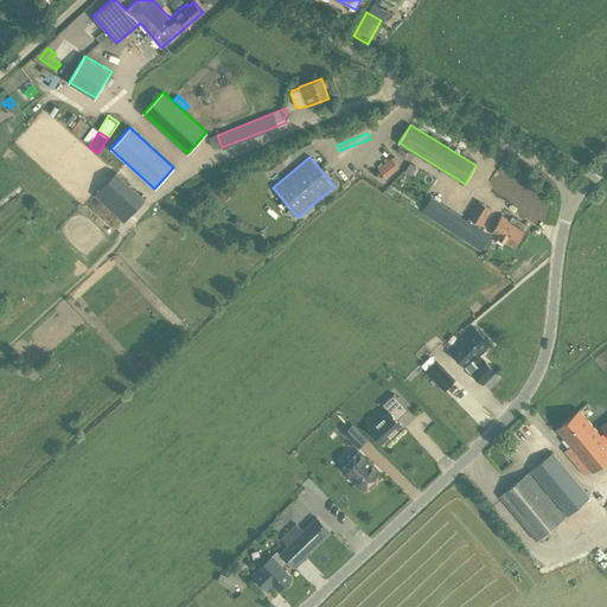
[(385,178),(400,167),(391,157),(378,168),(385,178)]
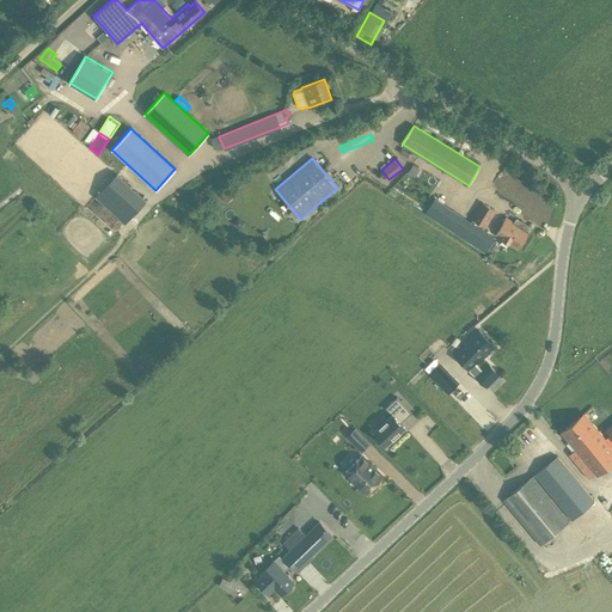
[(124,224),(146,201),(116,173),(95,197),(124,224)]
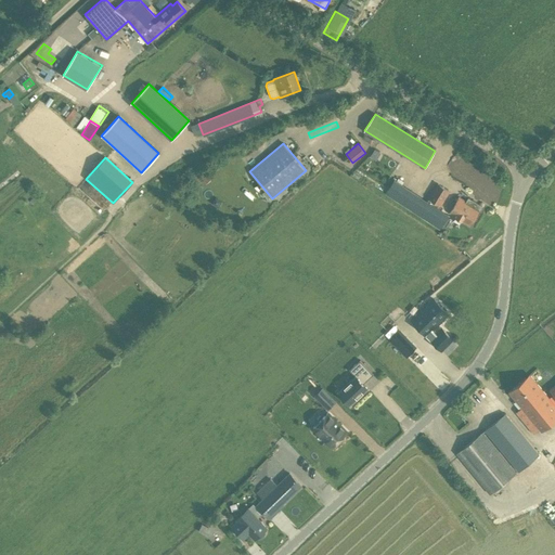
[(427,202),(394,180),(386,193),(439,228),(448,216),(437,208),(439,205),(440,205),(449,191),(437,183),(428,197),(429,198),(427,202)]
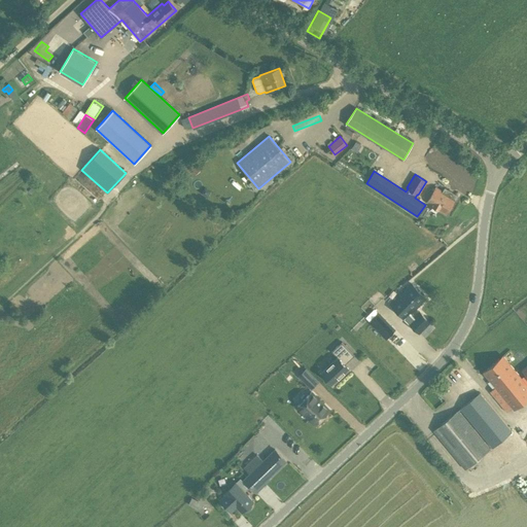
[(443,191),(435,187),(426,202),(447,214),(457,196),(445,187),(443,191)]
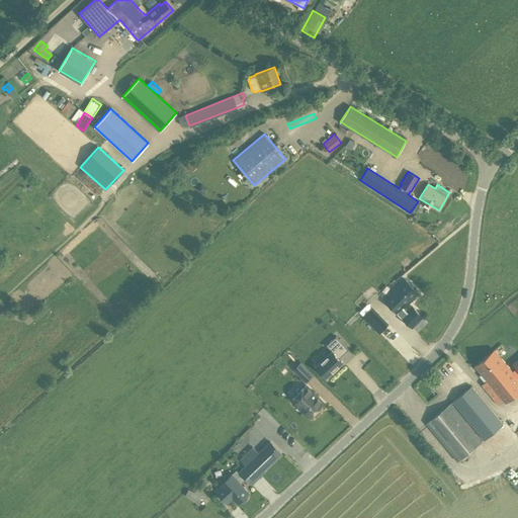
[(399,314),(418,293),(404,279),(383,298),(399,314)]
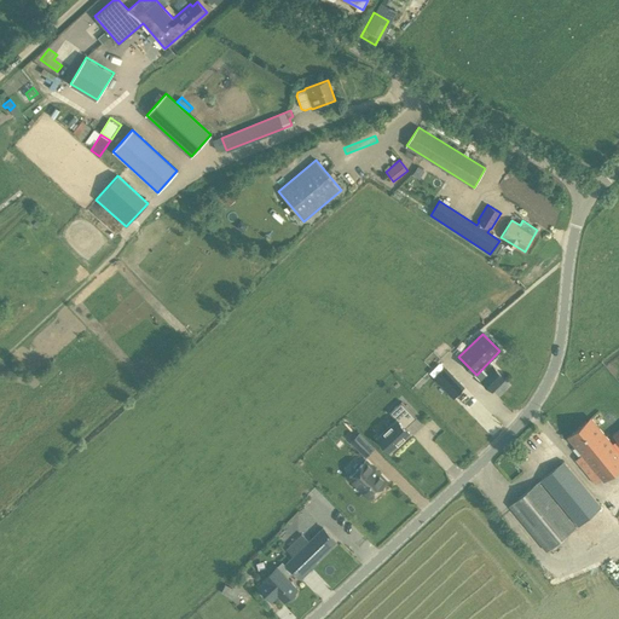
[(492,392),(504,380),(492,366),(479,379),(492,392)]
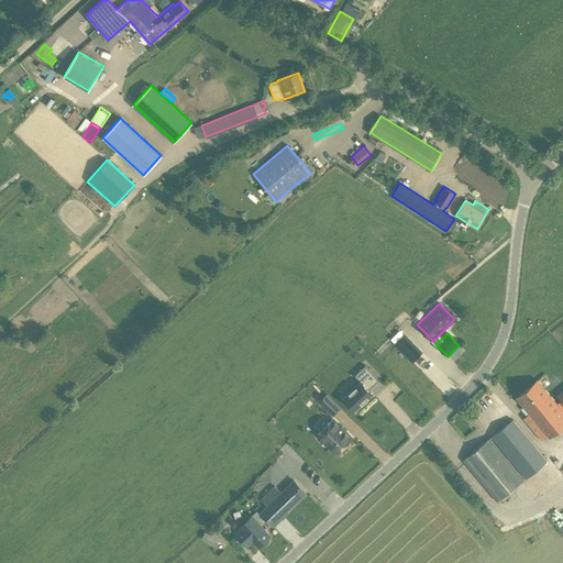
[(422,352),(406,335),(396,345),(412,362),(422,352)]
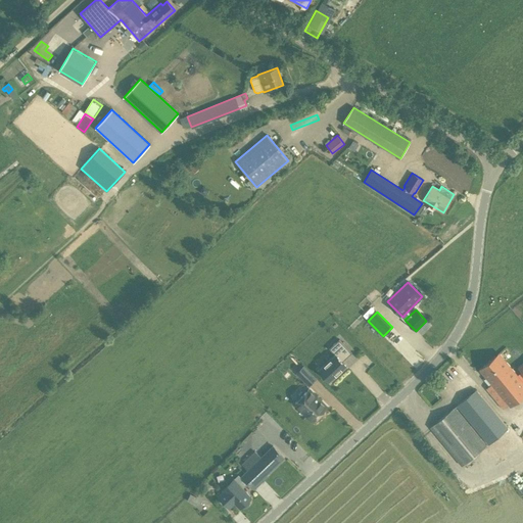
[(346,366),(342,362),(351,352),(339,339),(330,348),(335,354),(319,370),(329,381),(331,380),(332,381),(337,376),(336,375),(346,366)]
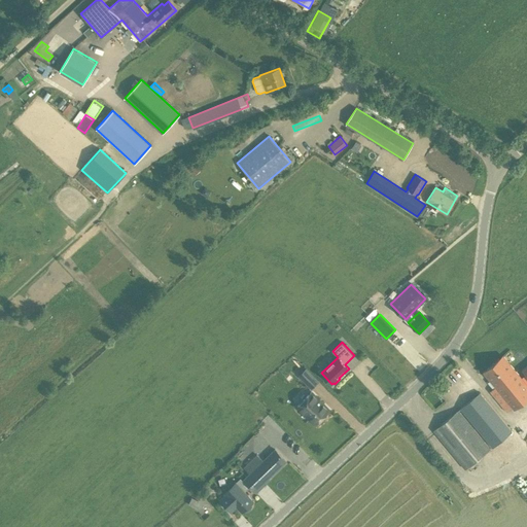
[(502,356),(484,372),(514,409),(526,397),(526,364),(522,370),(526,374),(521,378),(502,356)]
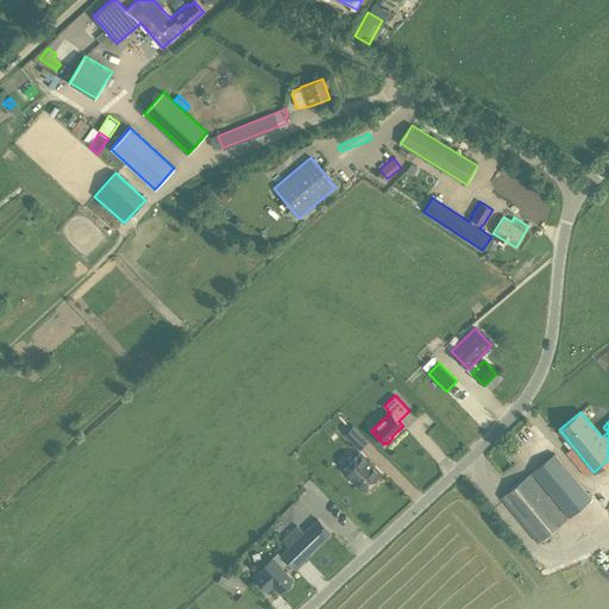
[(347,420),(340,427),(346,433),(353,426),(347,420)]
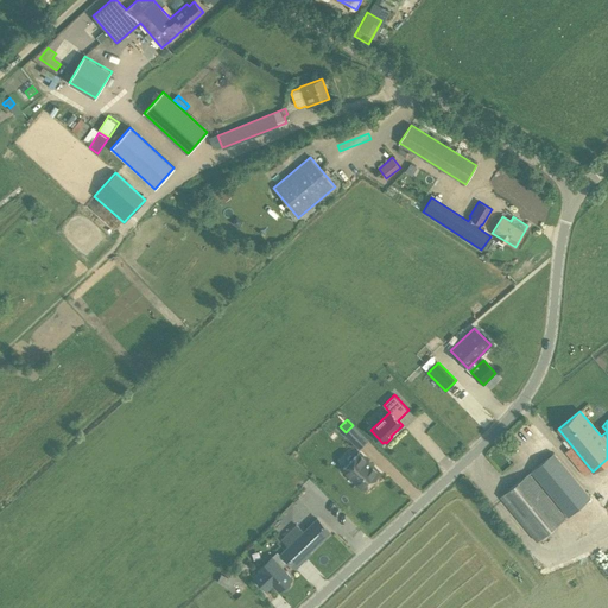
[(346,434),(349,437),(359,447),(367,439),(356,430),(353,425),(346,434)]
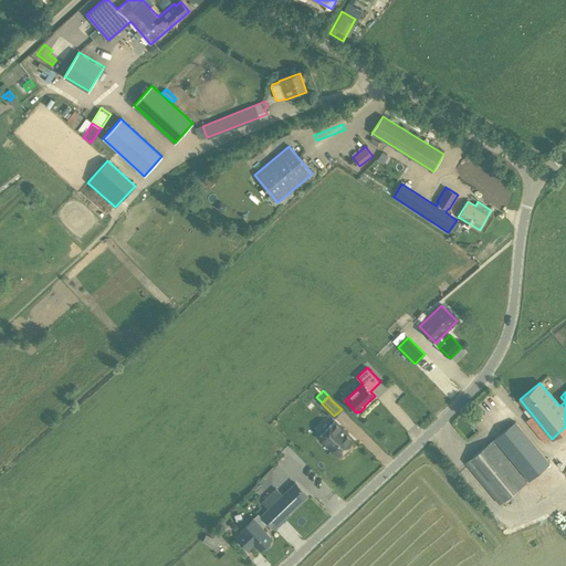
[(320,436),(338,456),(354,440),(334,421),(320,436)]
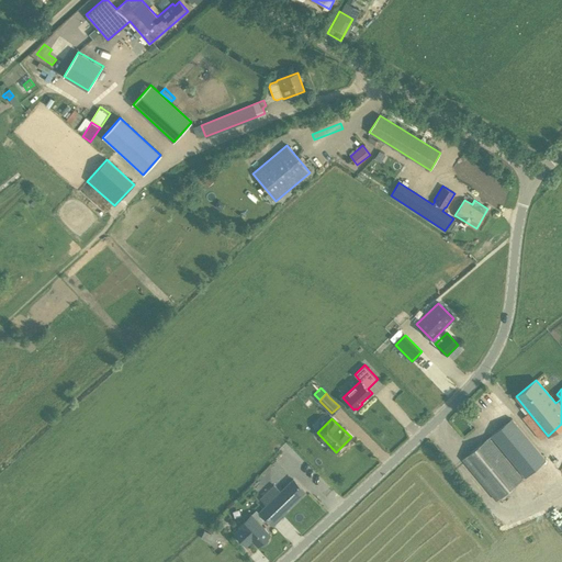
[(524,476),(525,476),(544,459),(512,418),(491,435),(462,459),(463,459),(496,499),(523,478),(505,457),(507,456),(524,476)]
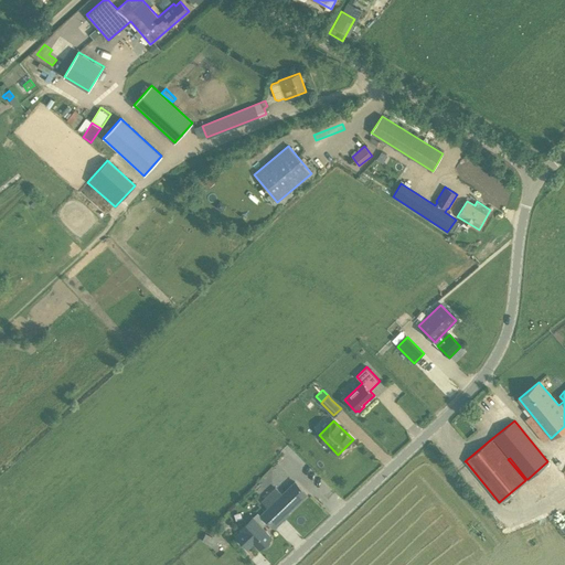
[(376,456),(385,465),(392,458),(383,449),(376,456)]
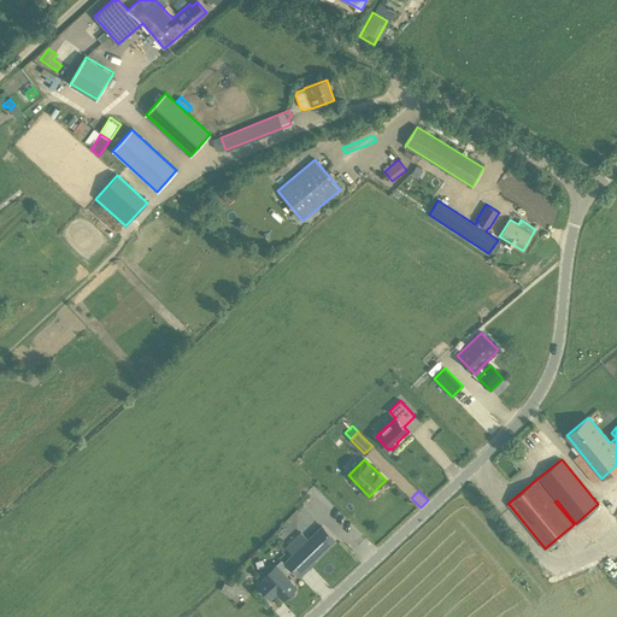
[(322,526),(307,540),(301,533),(286,547),(293,554),(286,560),(292,568),(306,554),(313,562),(335,540),(322,526)]
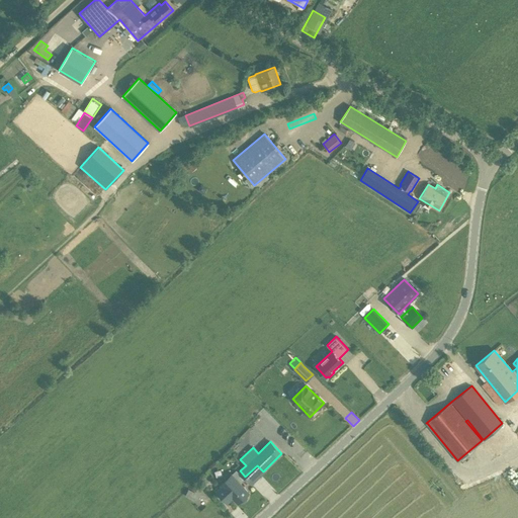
[(247,497),(247,495),(249,493),(240,483),(244,479),(236,470),(232,475),(221,485),(222,487),(217,492),(227,503),(233,498),(238,503),(240,502),(242,502),(244,502),(246,500),(247,499),(247,497)]
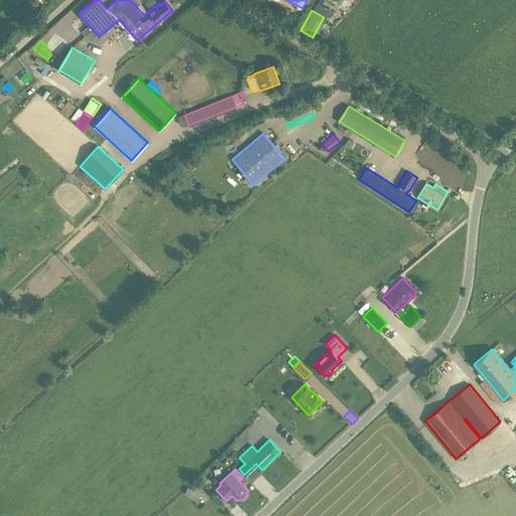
[(191,497),(195,491),(187,488),(184,494),(191,497)]
